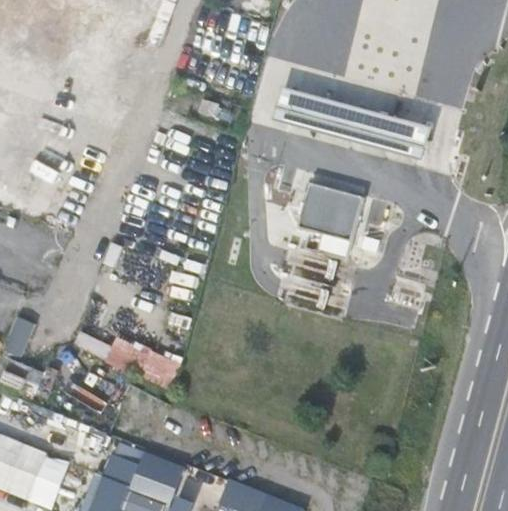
[(282,85),(272,119),(356,141),(421,159),(431,124),(365,107),(282,85)]
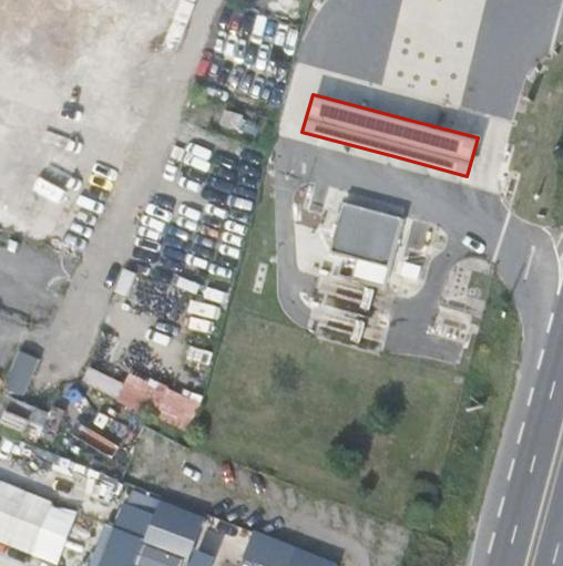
[(341,203),(328,254),(385,268),(398,217),(341,203)]
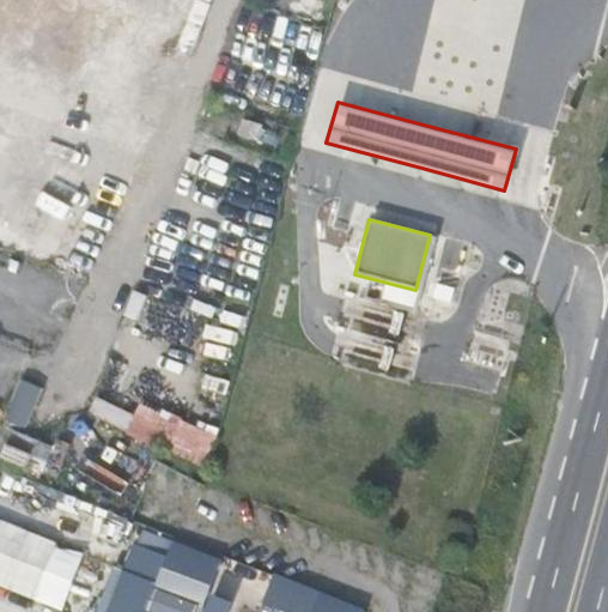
[(97,405),(91,417),(201,467),(217,436),(139,399),(129,419),(97,405)]
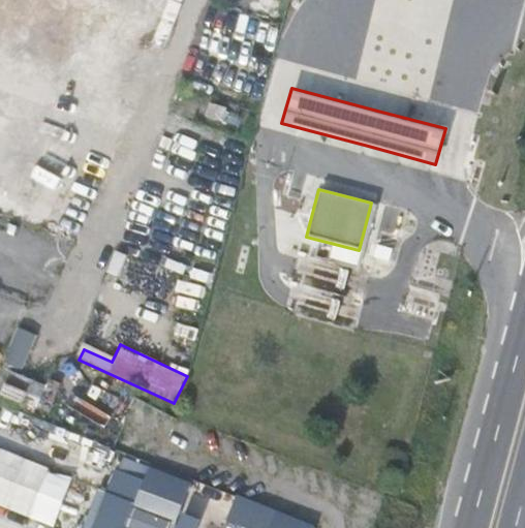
[(0,504),(55,524),(72,474),(0,447),(0,504)]
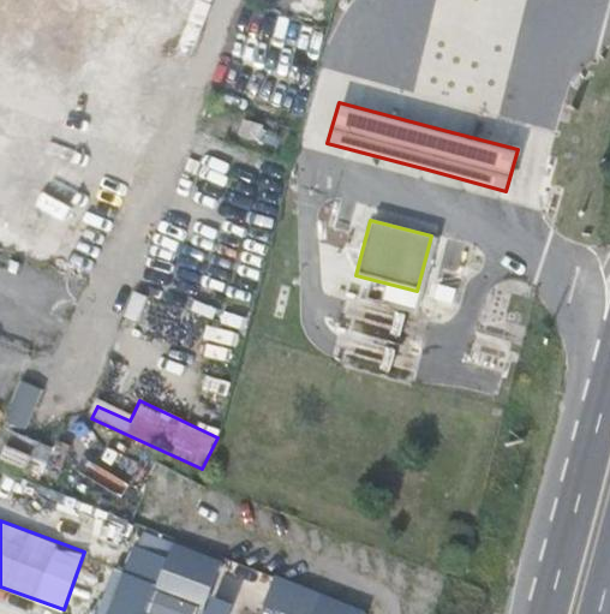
[(209,596),(221,559),(138,531),(125,571),(111,567),(94,613),(226,613),(231,603),(209,596)]
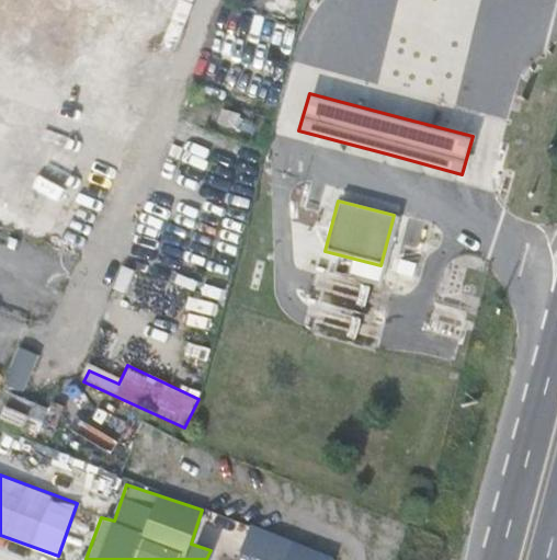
[(408,495),(402,511),(418,516),(423,501),(408,495)]
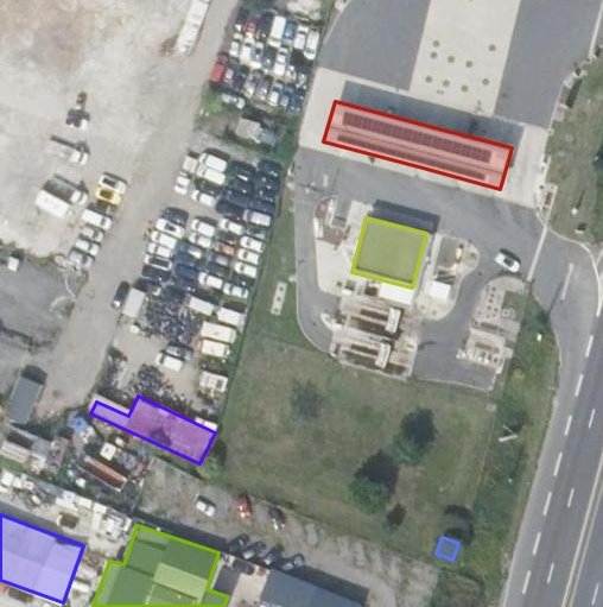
[(270,569),(259,599),(279,606),(361,606),(362,604),(270,569)]
